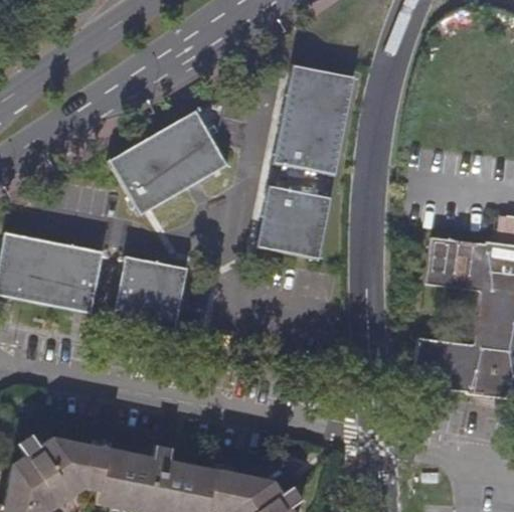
[(294,64),(275,162),(335,174),(354,74),(294,64)]
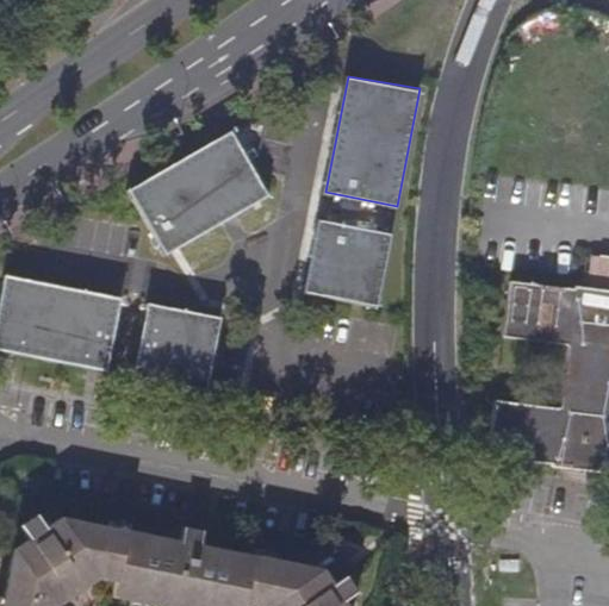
[(232,130),(130,188),(168,252),(224,219),(235,213),(269,192),(232,130)]
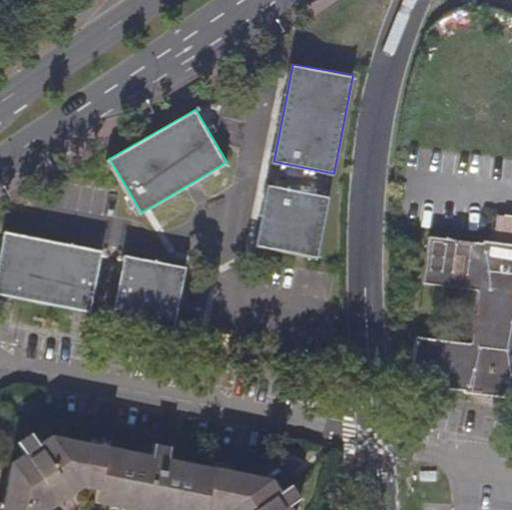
[(269,184),(257,244),(319,257),(331,196),(269,184)]
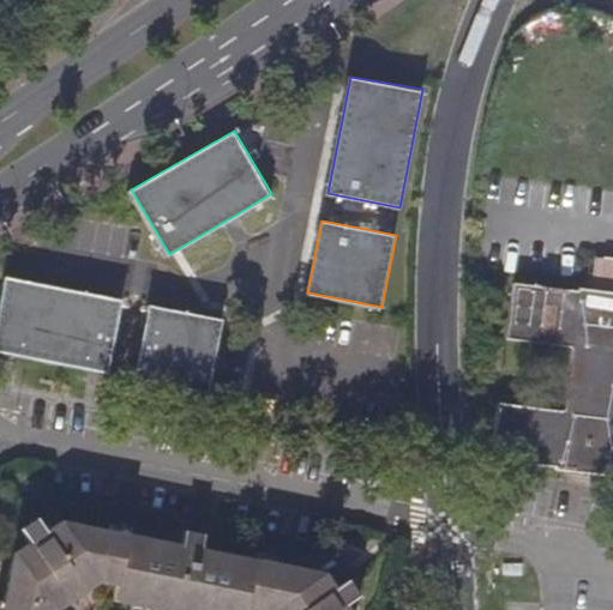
[(587,279),(586,285),(580,284),(578,289),(516,281),(509,334),(574,345),(564,408),(499,399),(491,454),(557,463),(559,466),(612,473),(612,261),(588,259),(587,279)]
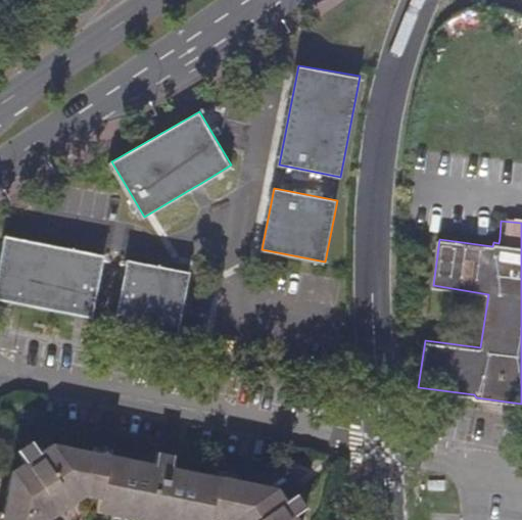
[(4,234),(0,253),(0,298),(92,318),(104,254),(25,238),(4,234)]
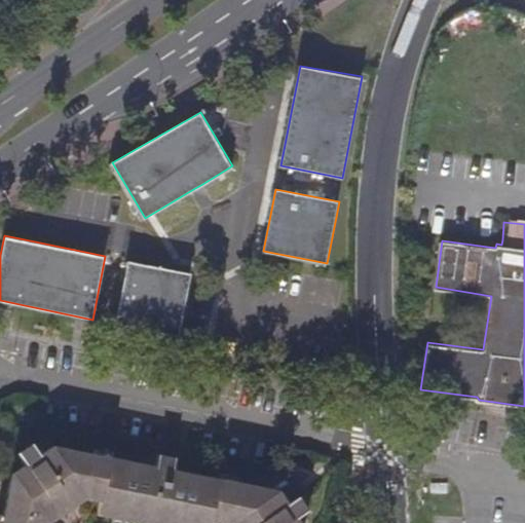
[(128,260),(116,323),(180,335),(191,273),(184,271),(172,269),(128,260)]
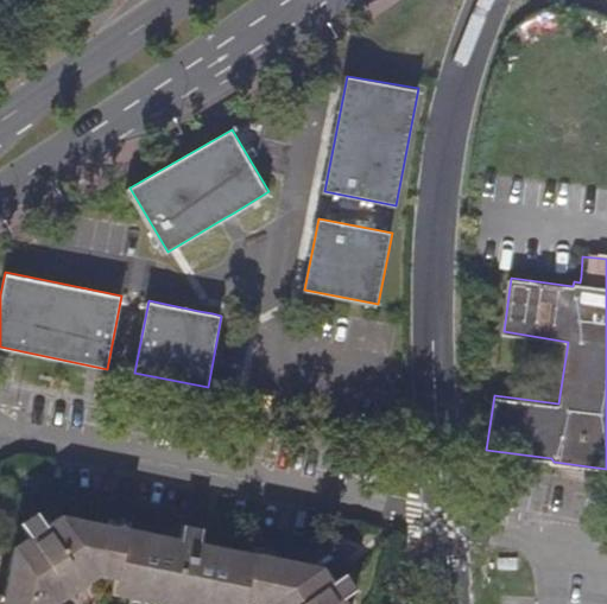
[(289,383),(286,398),(286,400),(303,402),(305,387),(289,383)]
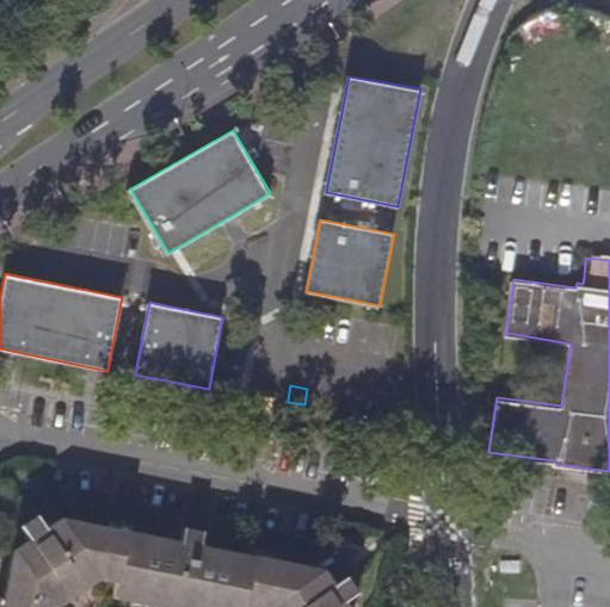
[(347,606),(343,599),(356,590),(346,576),(333,584),(326,570),(201,545),(203,531),(185,527),(183,542),(62,516),(45,526),(36,512),(22,521),(29,534),(11,546),(0,606),(51,606),(53,606),(99,576),(118,580),(116,594),(179,606),(242,606),(244,605),(259,606),(258,606),(347,606)]
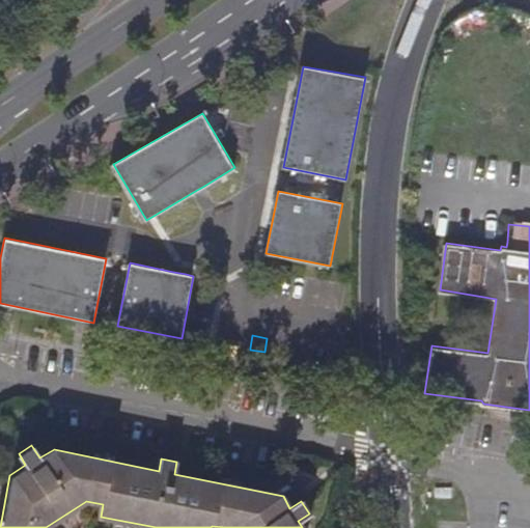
[(438,488),(438,495),(451,496),(452,488),(438,488)]
